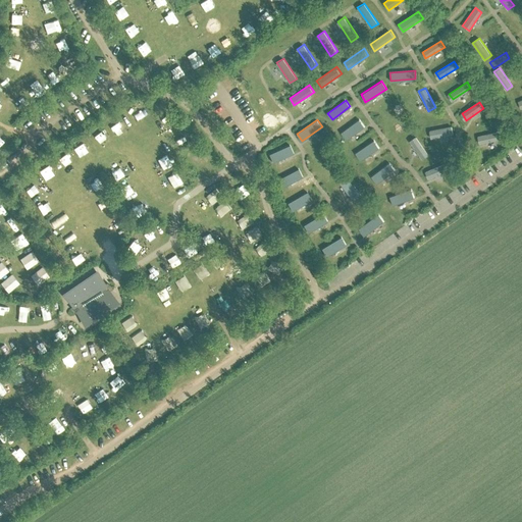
[(342,133),(347,139),(365,125),(360,119),(342,133)]
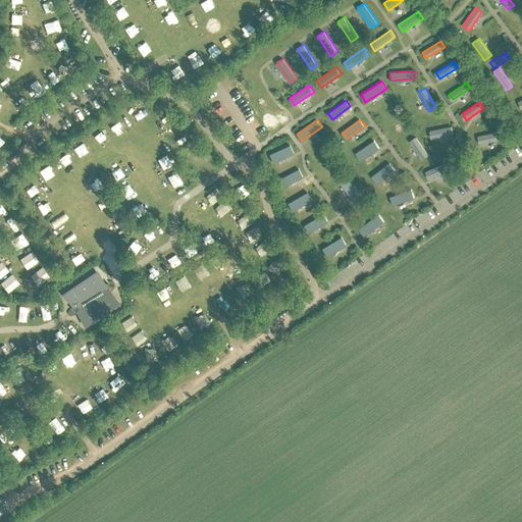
[(117,121),(109,125),(114,135),(121,129),(117,121)]
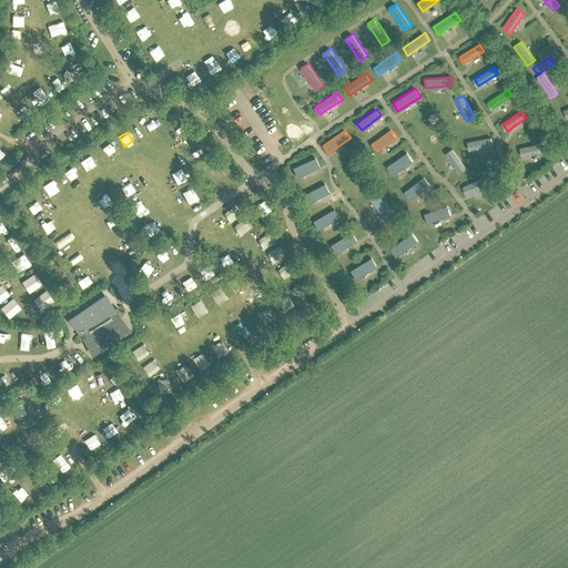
[(490,138),(466,142),(468,150),(493,145),(490,138)]
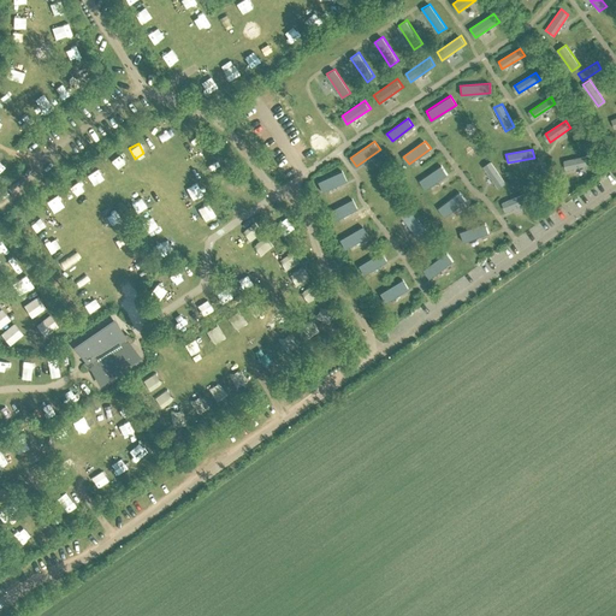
[(563,160),(566,169),(591,164),(590,155),(563,160)]
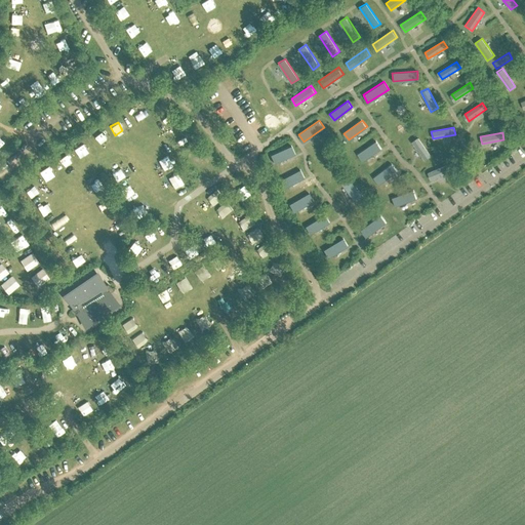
[(417,136),(411,142),(423,160),(431,155),(417,136)]
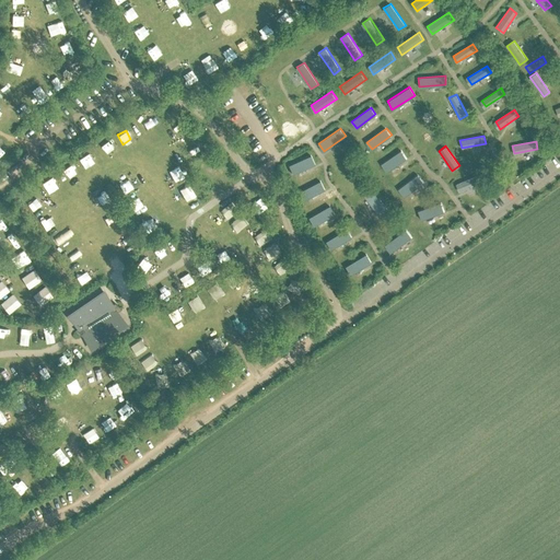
[(401,150),(382,164),(386,171),(407,158),(401,150)]
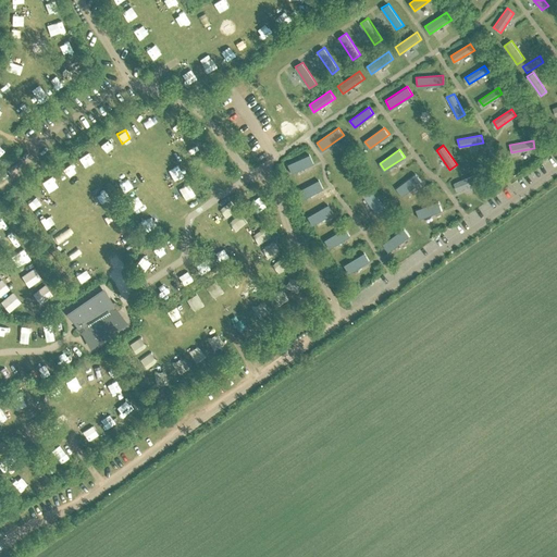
[(286,164),(291,173),(313,163),(309,155),(286,164)]
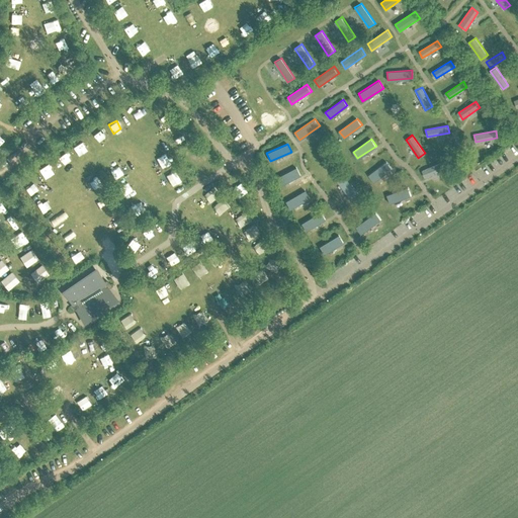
[(325,174),(334,170),(323,151),(315,155),(325,174)]
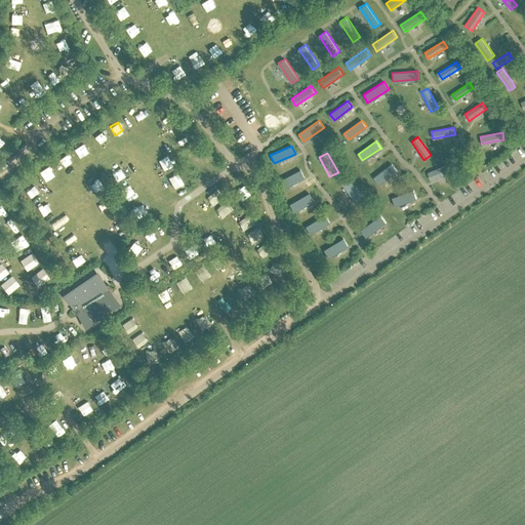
[(373,176),(378,184),(397,170),(392,163),(373,176)]
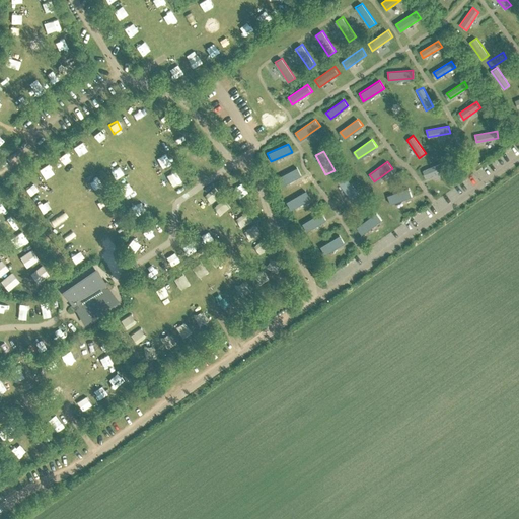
[(423,170),(425,177),(446,169),(443,162),(423,170)]
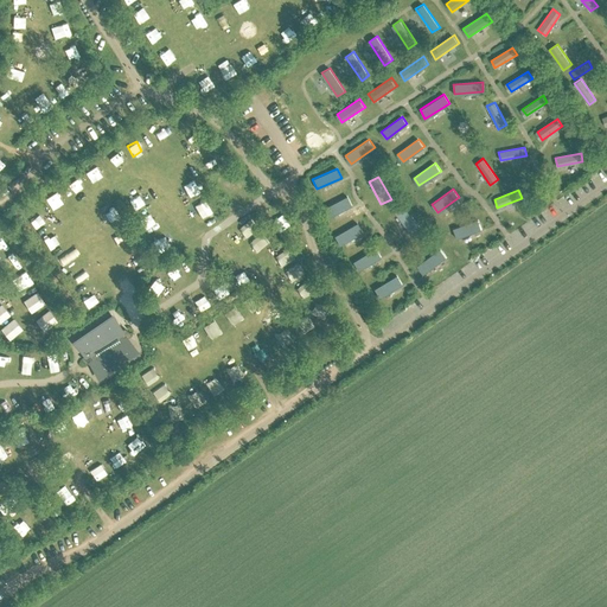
[(323,209),(328,218),(352,205),(347,196),(323,209)]
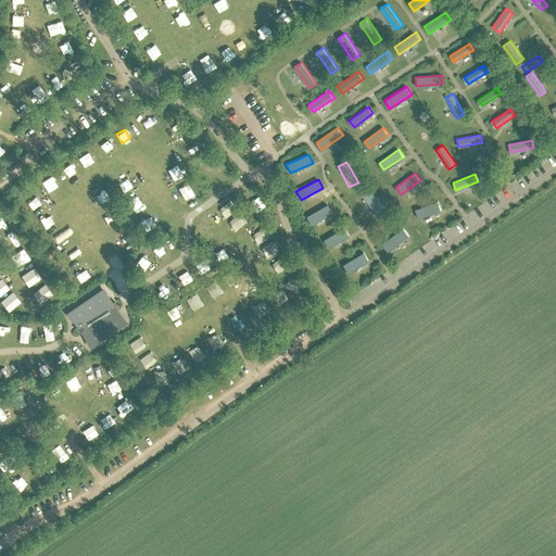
[(362,192),(377,213),(384,207),(369,187),(362,192)]
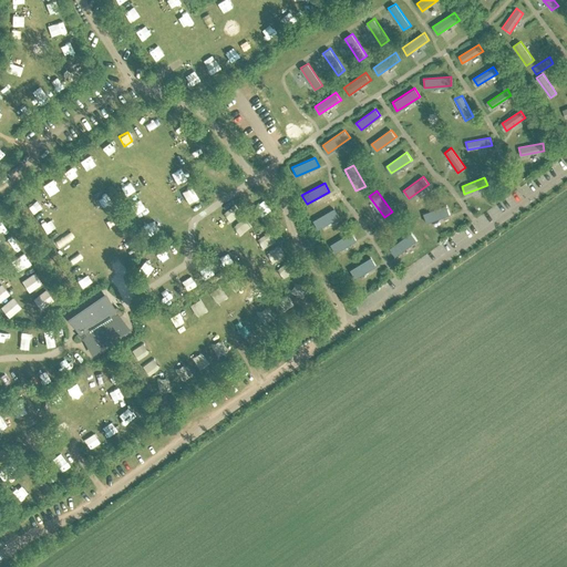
[(424,214),(428,223),(450,214),(446,205),(424,214)]
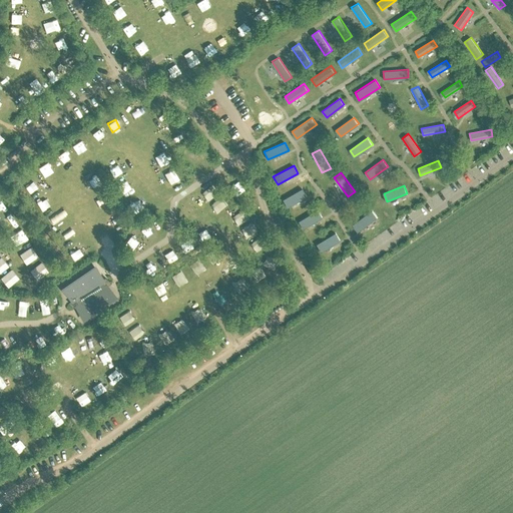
[(282,199),(287,207),(306,195),(302,188),(282,199)]
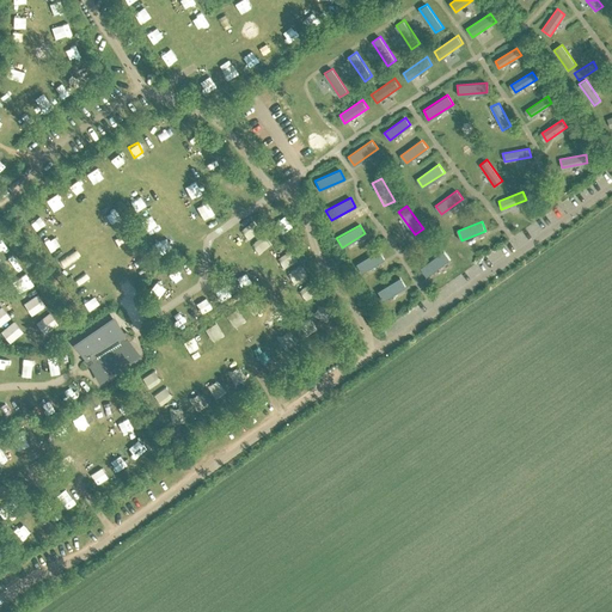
[(378,250),(355,264),(360,273),(384,259),(378,250)]
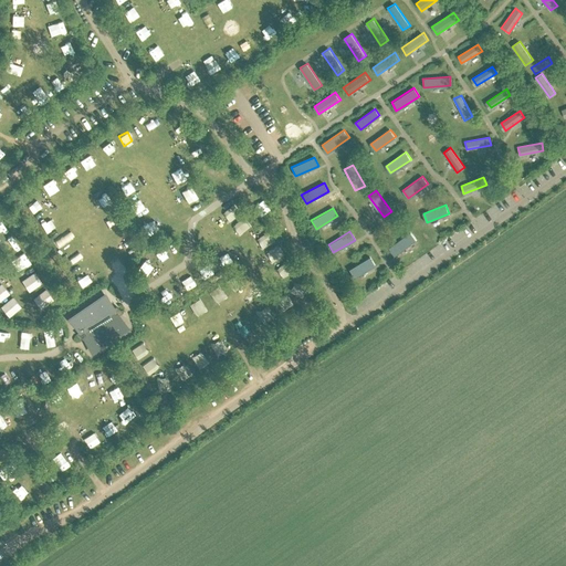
[(389,248),(395,255),(417,240),(411,232),(389,248)]
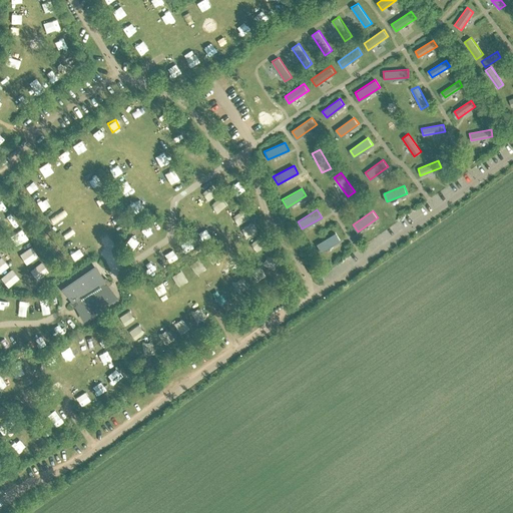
[(245,228),(250,236),(260,231),(255,223),(245,228)]
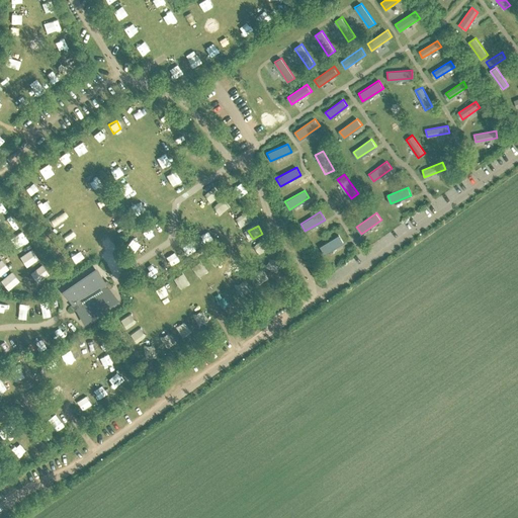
[(319,247),(324,254),(343,242),(338,235),(319,247)]
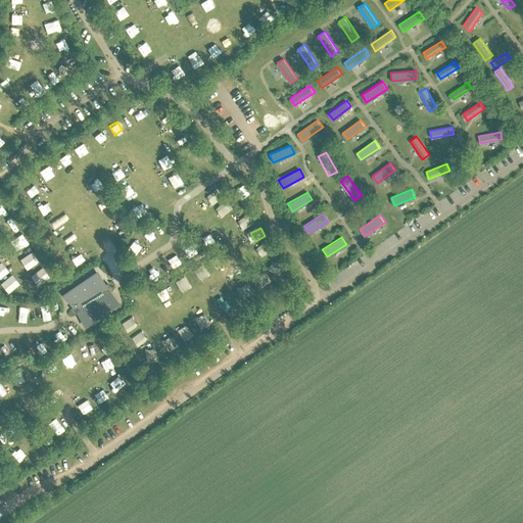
[(265,256),(273,251),(269,243),(259,248),(265,256)]
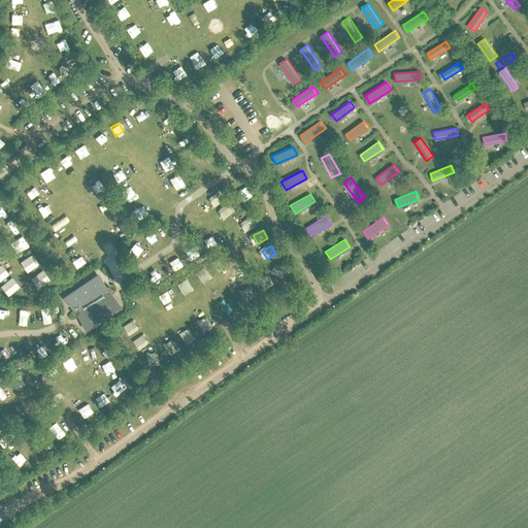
[(98,272),(62,296),(72,308),(70,310),(76,317),(77,317),(86,330),(121,305),(110,293),(114,290),(108,285),(106,286),(98,272)]
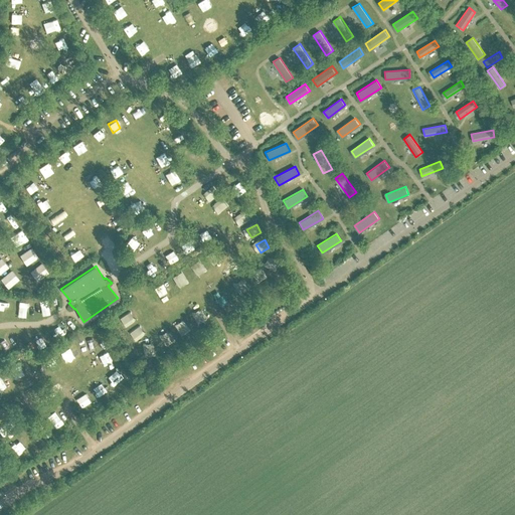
[(242,292),(247,290),(244,283),(238,285),(242,292)]
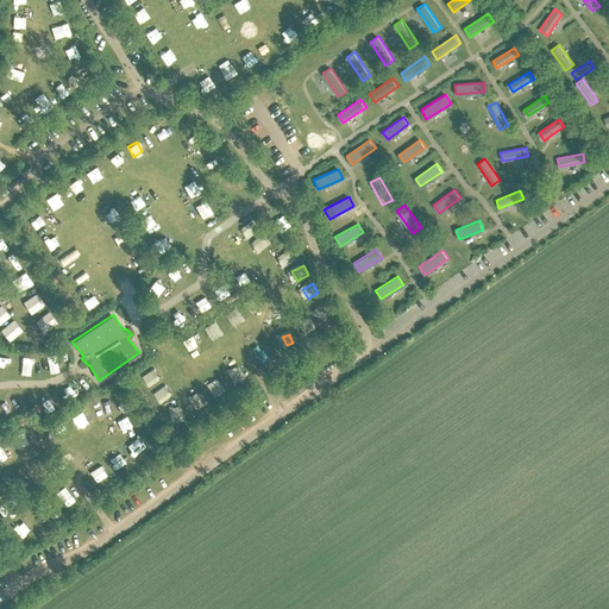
[(0,353),(0,364),(8,366),(10,355),(0,353)]
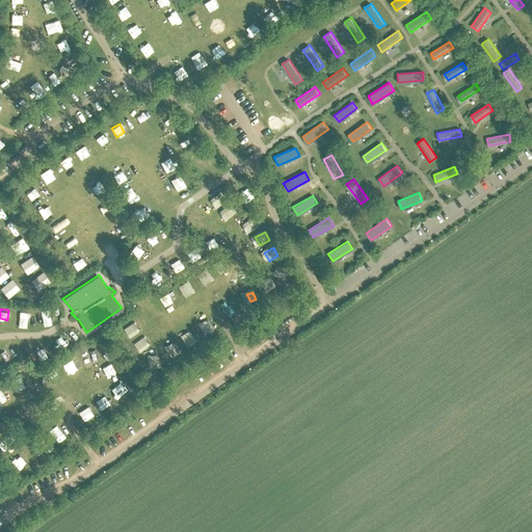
[(207,333),(212,328),(208,322),(202,325),(207,333)]
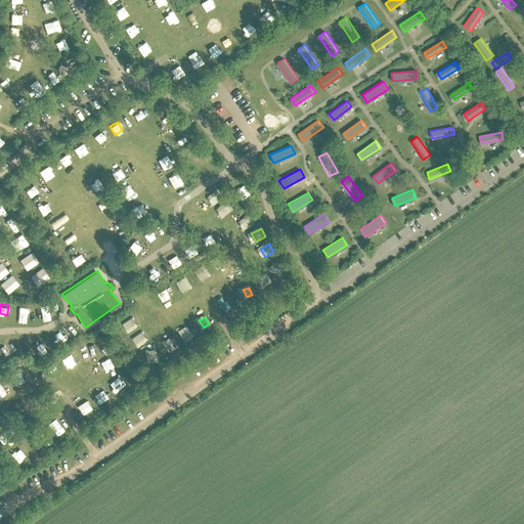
[(134,340),(137,347),(146,343),(143,336),(134,340)]
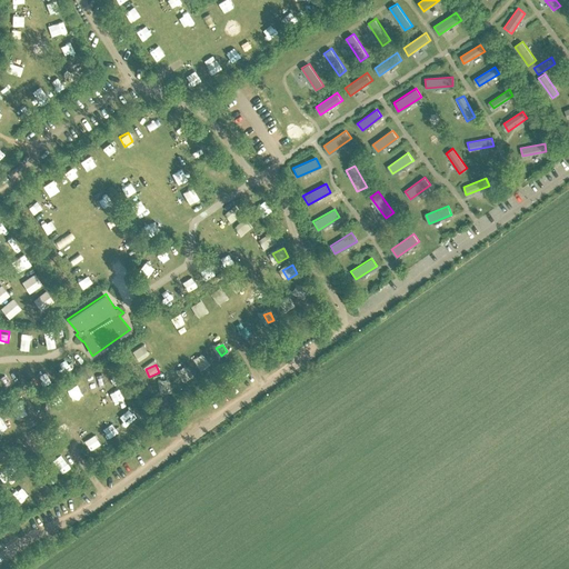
[(187,383),(193,379),(187,370),(180,375),(187,383)]
